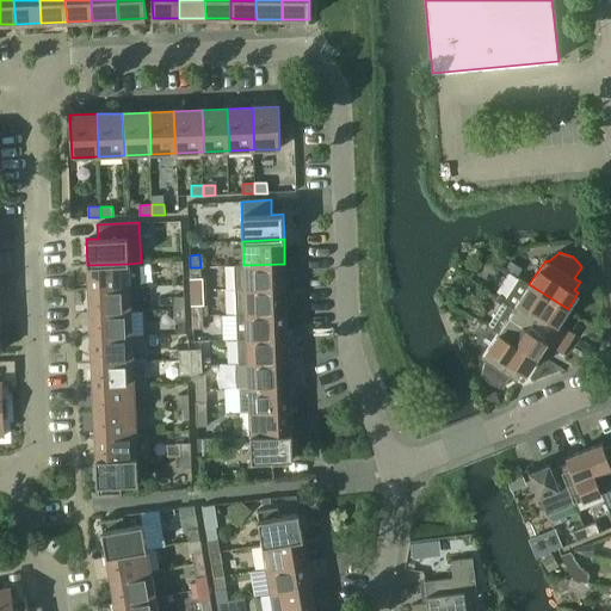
[(183,273),(183,260),(172,261),(172,273),(183,273)]
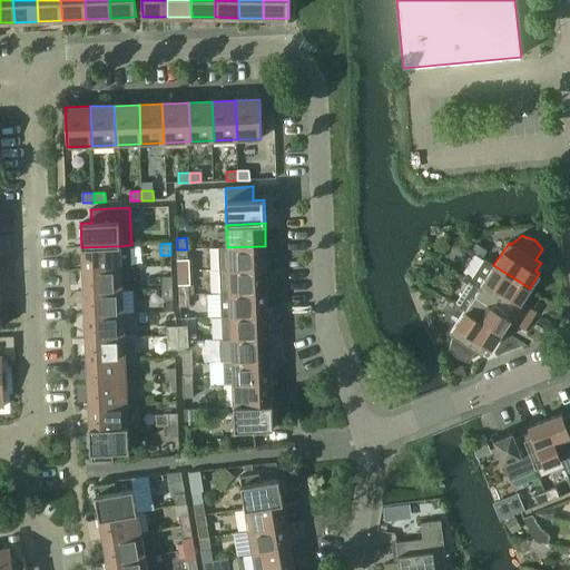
[(130,267),(129,245),(120,246),(81,247),(82,269),(121,268),(130,267)]
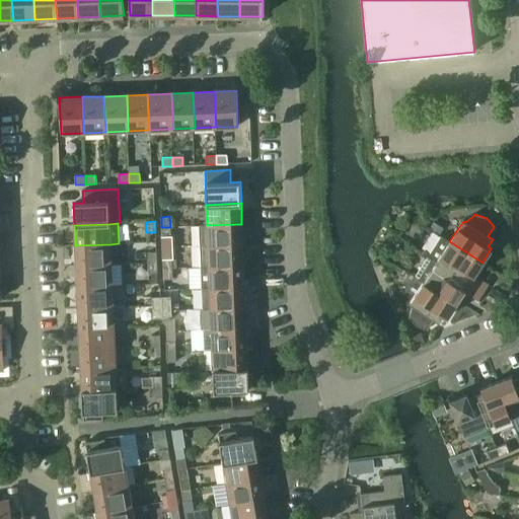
[(242,244),(241,224),(207,225),(199,226),(200,246),(242,244)]
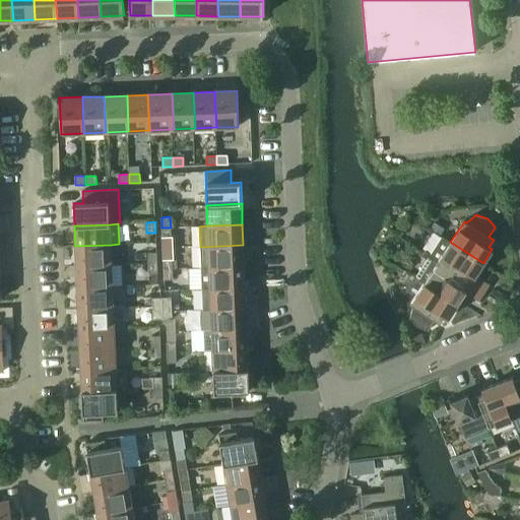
[(171,238),(171,228),(161,228),(161,238),(171,238)]
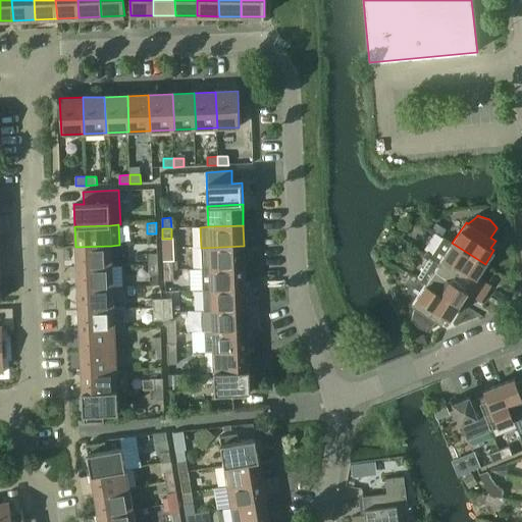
[(485,264),(452,243),(444,238),(431,256),(426,253),(425,255),(438,263),(489,296),(494,288),(477,276),(485,264)]
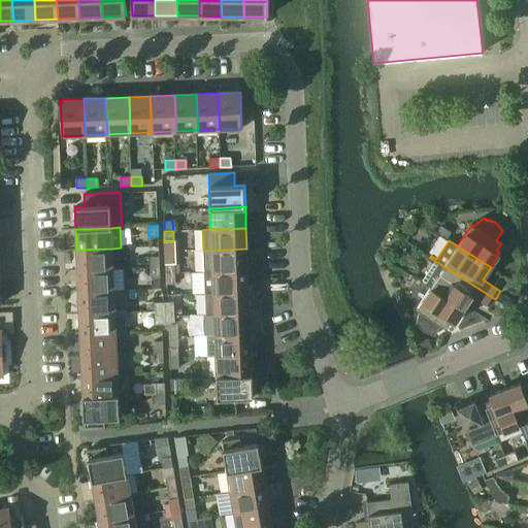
[(112,269),(112,249),(76,250),(77,271),(112,269)]
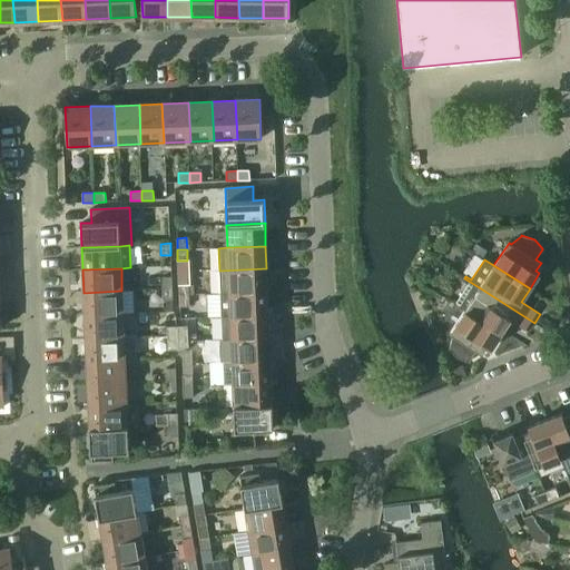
[(267,292),(266,268),(219,271),(220,293),(229,293),(229,294),(267,292)]
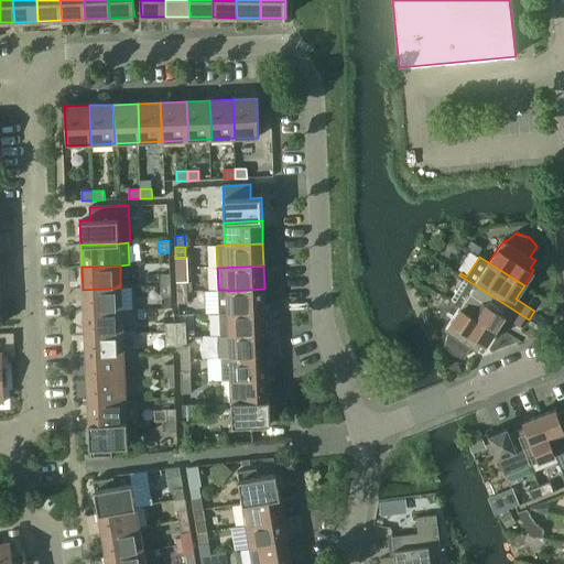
[(170,285),(170,274),(160,274),(160,285),(170,285)]
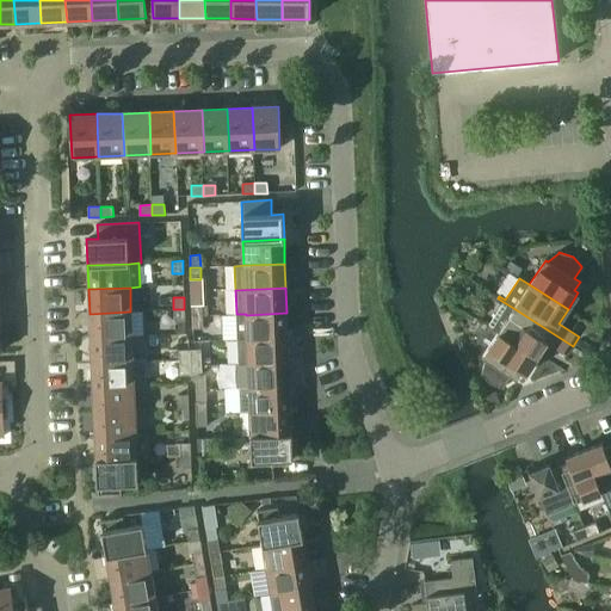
[(573,346),(513,308),(498,298),(495,301),(501,304),(487,326),(498,333),(537,357),(545,343),(567,356),(573,346)]
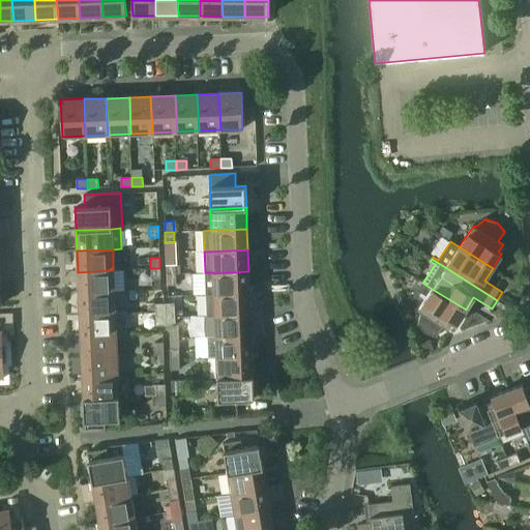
[(176,274),(175,264),(166,264),(167,274),(176,274)]
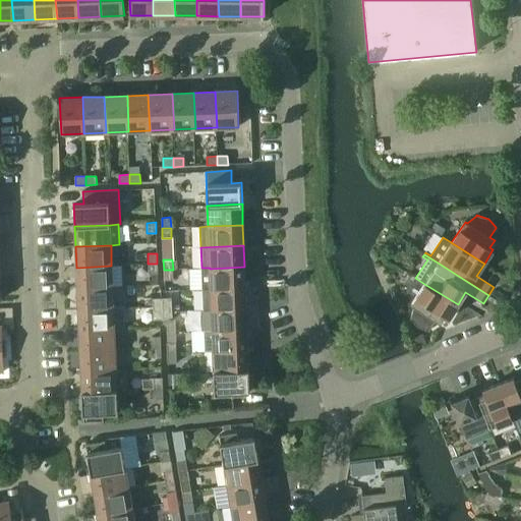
[(158,274),(157,264),(148,264),(149,274),(158,274)]
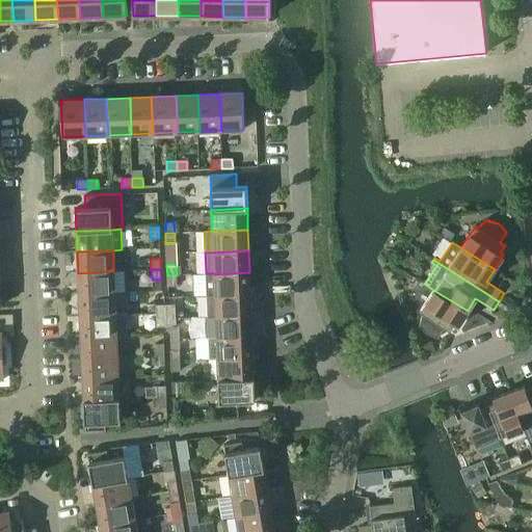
[(114,293),(113,271),(78,273),(79,294),(114,293)]
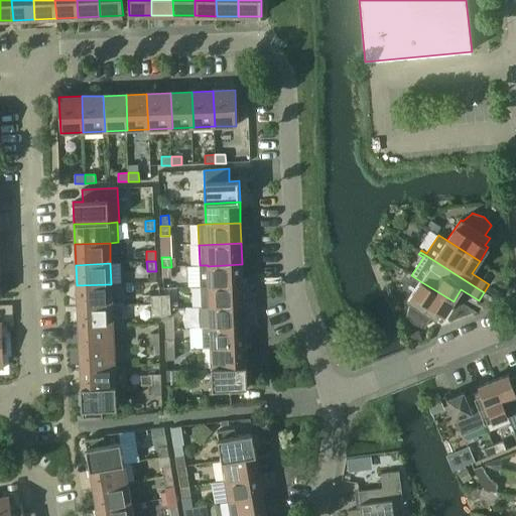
[(243,284),(242,264),(208,266),(200,266),(201,286),(243,284)]
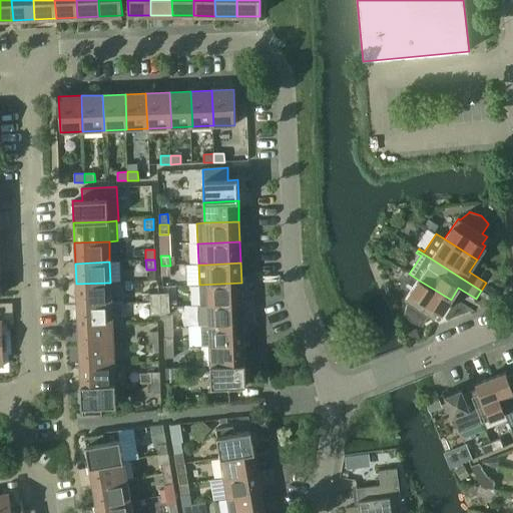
[(170,276),(170,266),(161,266),(161,276),(170,276)]
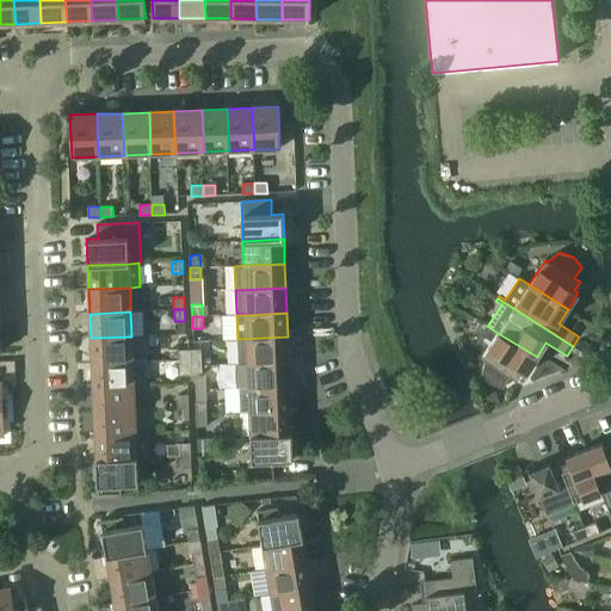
[(526,374),(537,357),(498,333),(482,357),(485,359),(481,372),(481,374),(491,383),(504,388),(504,387),(511,376),(517,380),(523,371),(526,374)]
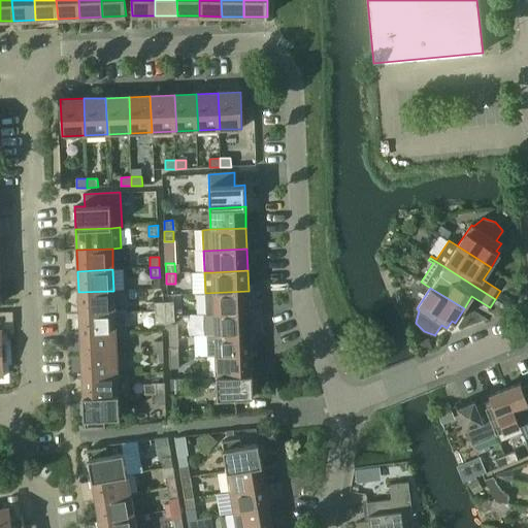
[(114,311),(113,291),(78,292),(79,314),(114,311)]
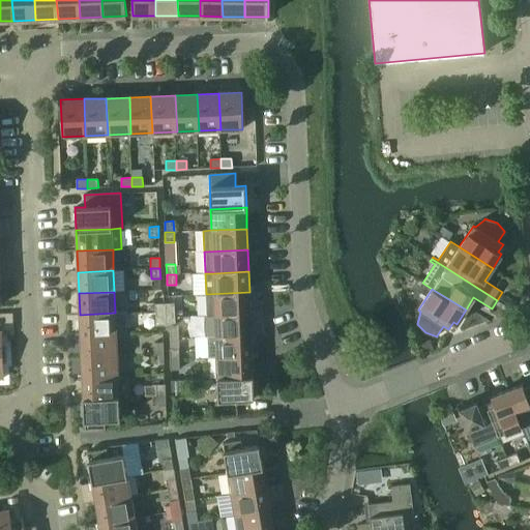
[(251,314),(249,292),(206,294),(206,316),(251,314)]
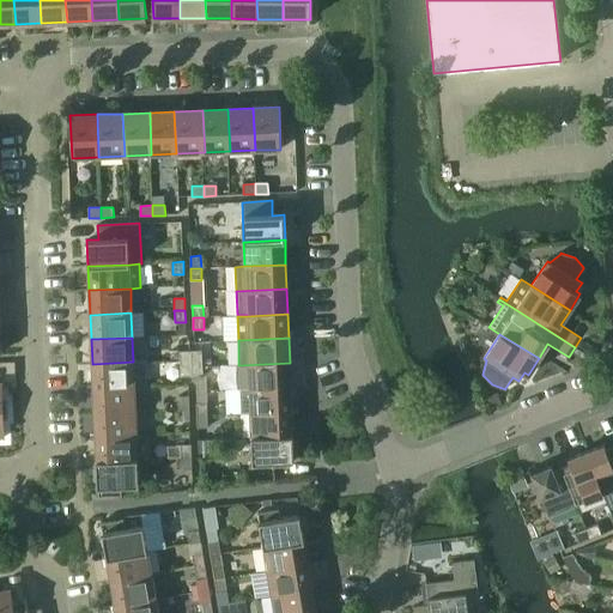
[(190,363),(190,351),(180,352),(181,364),(190,363)]
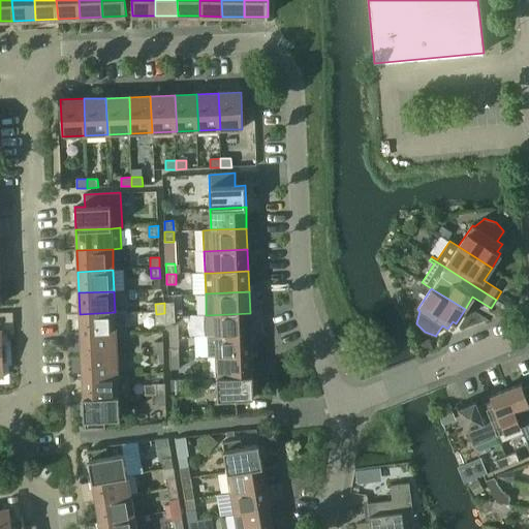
[(174,303),(164,303),(164,313),(174,313),(174,303)]
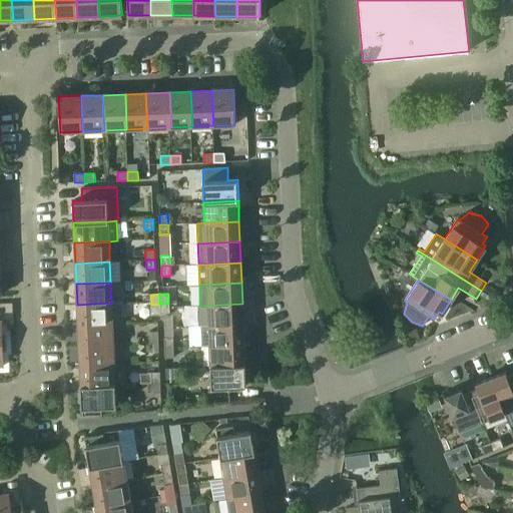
[(121,303),(111,303),(77,305),(78,325),(112,324),(122,323),(121,303)]
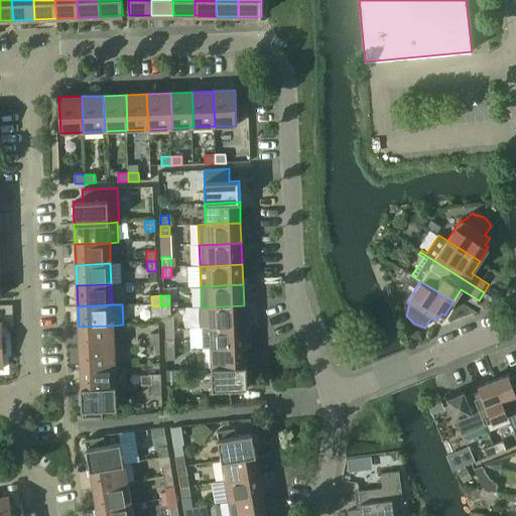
[(161,316),(160,305),(152,306),(152,316),(161,316)]
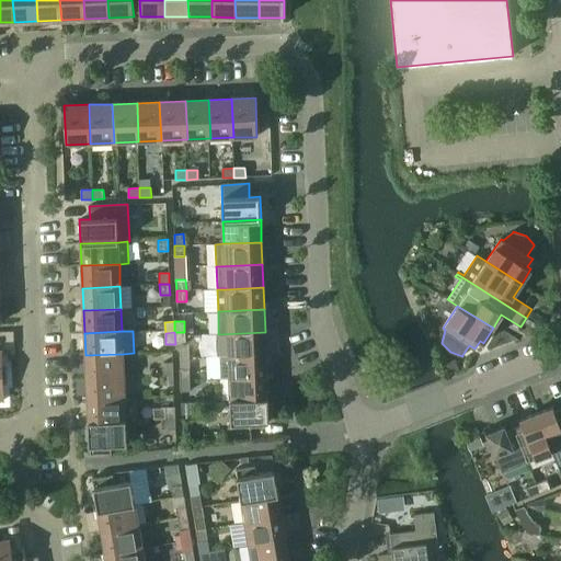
[(185,343),(184,332),(174,332),(175,344),(185,343)]
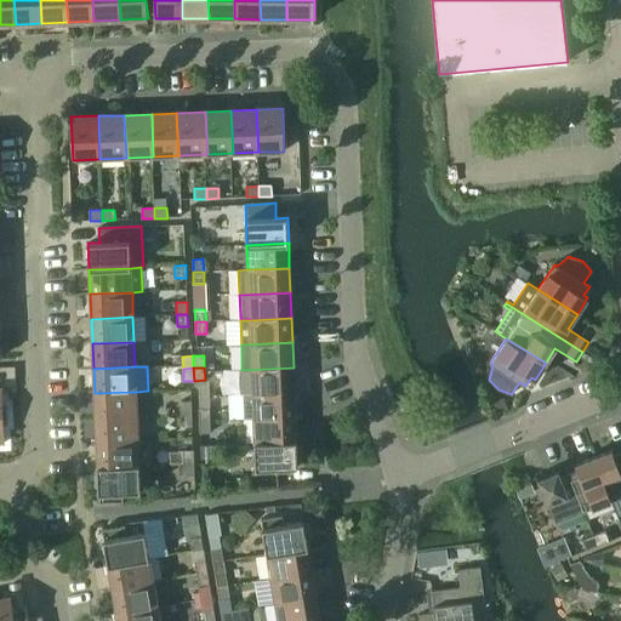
[(295,392),(294,368),(241,370),(239,370),(240,394),(243,394),(295,392)]
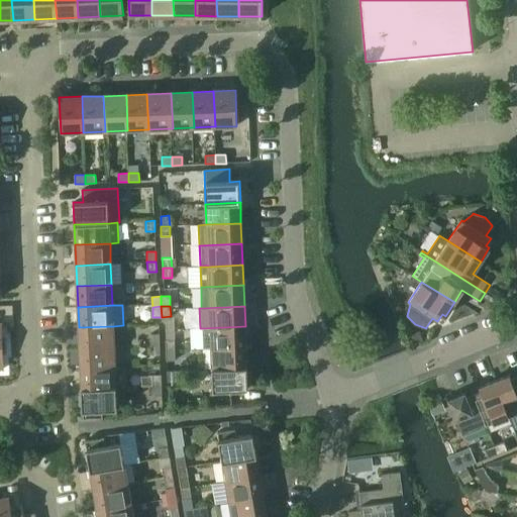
[(114,346),(113,326),(79,327),(80,348),(114,346)]
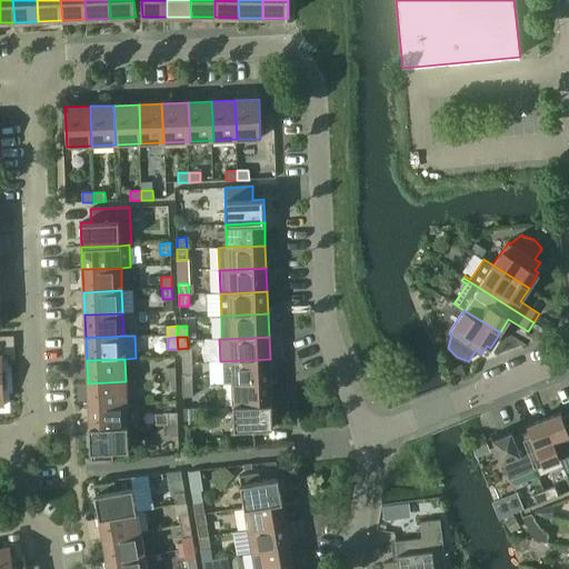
[(271,382),(270,359),(222,361),(223,383),(232,383),(271,382)]
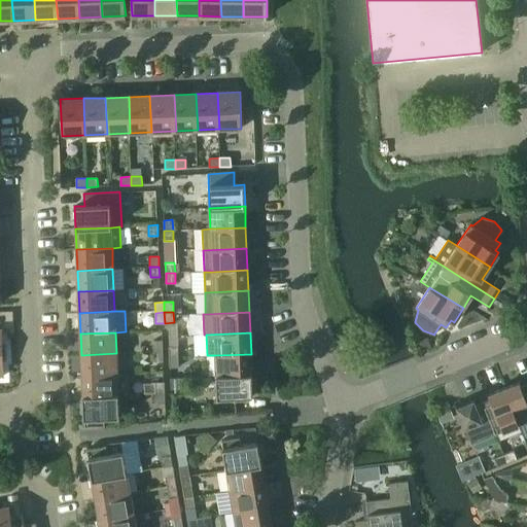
[(163,351),(163,341),(153,341),(153,351),(163,351)]
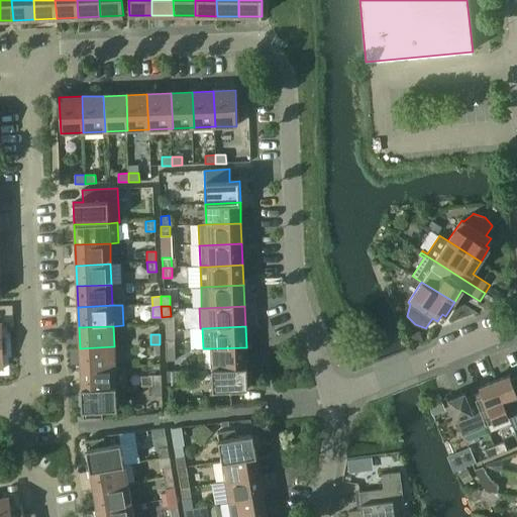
[(175,339),(166,340),(166,350),(175,350),(175,339)]
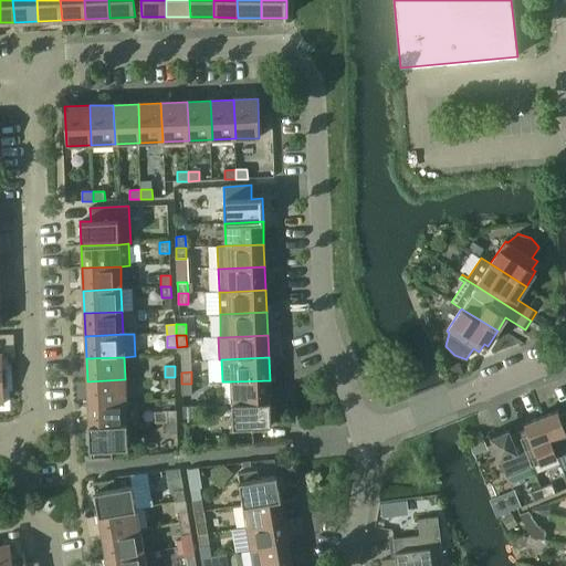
[(175,388),(175,377),(165,377),(166,389),(175,388)]
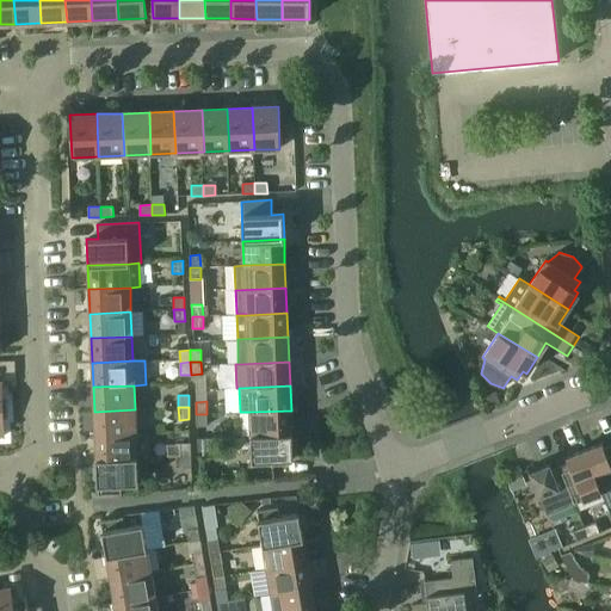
[(136,433),(135,409),(94,412),(96,436),(136,433)]
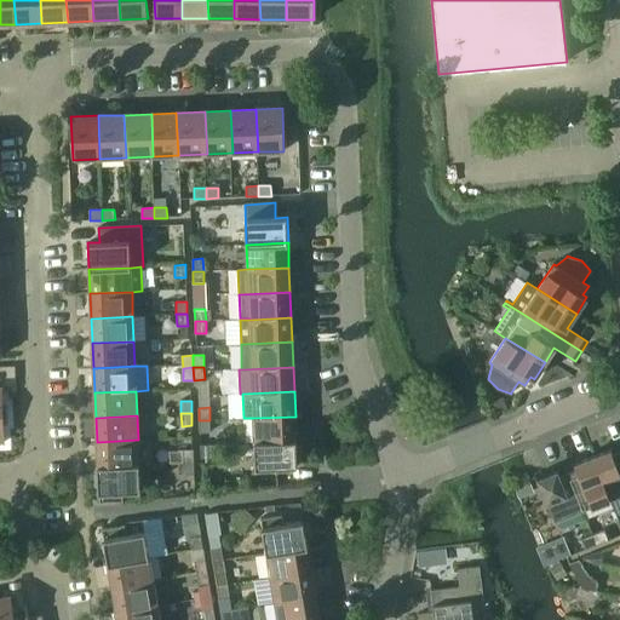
[(296,441),(296,417),(253,418),(254,443),(296,441)]
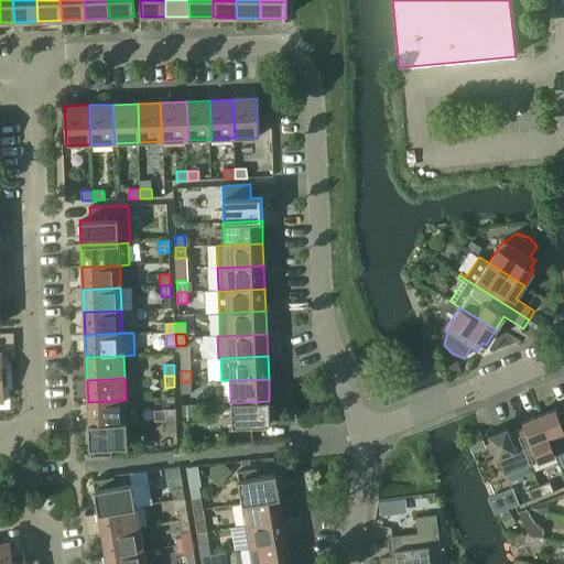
[(191,393),(191,382),(181,382),(182,393),(191,393)]
